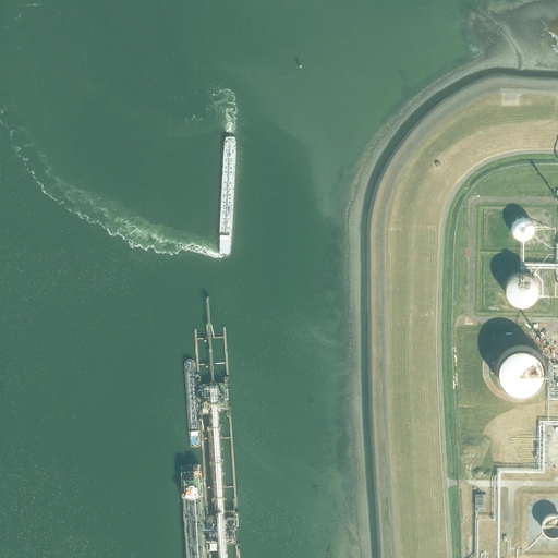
[(535,230),(535,228),(534,225),(534,222),(533,221),(531,219),(530,217),(528,216),(525,215),(523,215),(520,215),(518,216),(516,217),(513,218),(512,220),(510,222),(510,225),(509,227),(509,230),(510,232),(511,234),(512,237),(514,239),(517,240),(519,240),(522,241),(524,240),(526,240),(530,239),(531,237),(533,234),(534,232),(535,230)]
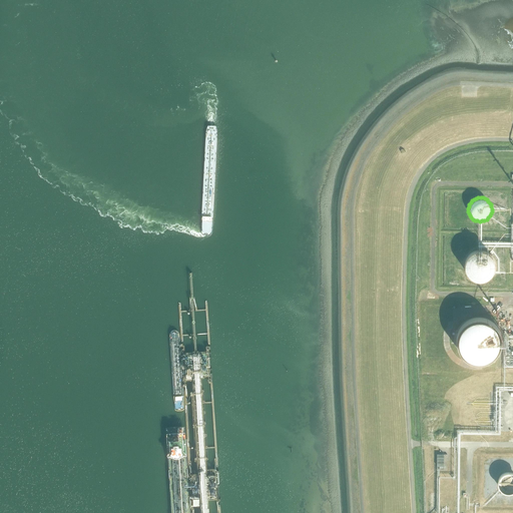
[(495,269),(496,266),(495,263),(495,261),(493,258),(492,254),(489,252),(487,251),(484,250),(483,250),(481,249),(479,249),(477,250),(474,250),(472,252),(469,254),(467,257),(466,260),(465,263),(464,266),(464,269),(465,272),(466,274),(469,277),(471,279),(473,280),(476,281),(479,282),(482,281),(484,281),(486,280),(488,279),(491,277),(493,275),(494,272),(495,269)]
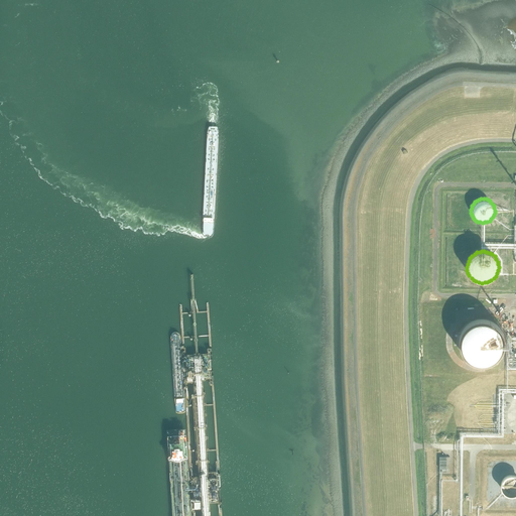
[(506,345),(506,343),(506,339),(505,337),(505,335),(503,332),(502,330),(500,327),(497,325),(495,324),(493,321),(490,320),(488,319),(484,319),(481,319),(479,319),(475,321),(473,321),(471,324),(468,326),(466,328),(465,329),(464,331),(463,333),(462,335),(461,338),(461,340),(461,342),(461,345),(461,347),(461,349),(462,351),(463,353),(464,355),(467,358),(470,361),(472,362),(474,363),(478,365),(482,365),(486,365),(488,365),(491,364),(495,362),(498,360),(499,359),(500,358),(502,356),(503,353),(504,352),(505,350),(505,347),(506,345)]
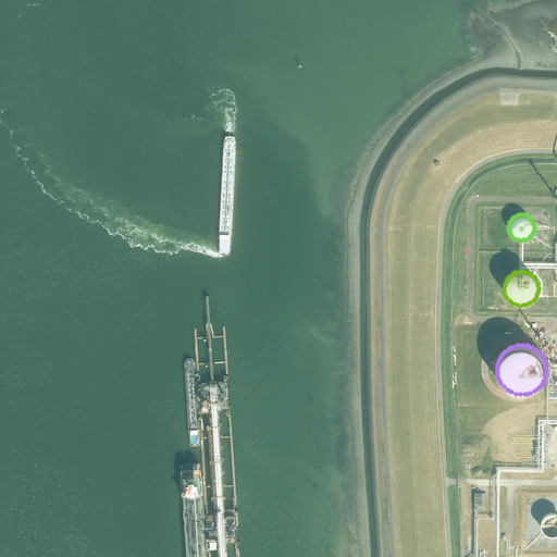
[(474,506),(482,506),(482,497),(485,498),(485,493),(474,493),(474,506)]
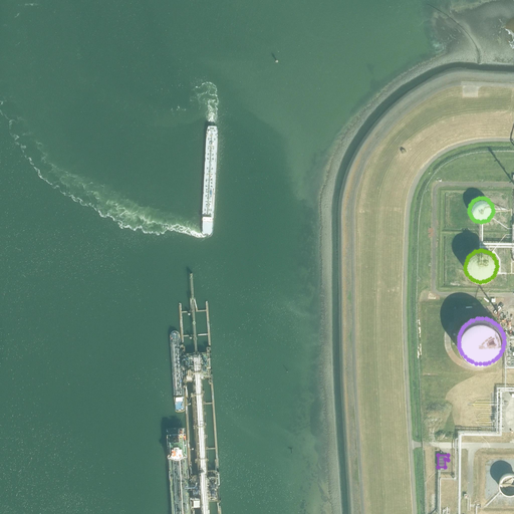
[(513,473),(512,473),(510,473),(508,473),(505,473),(503,474),(501,475),(500,477),(499,479),(498,481),(498,483),(498,485),(498,487),(499,489),(501,491),(503,493),(504,494),(506,494),(508,495),(510,495),(513,494),(513,493),(513,473)]
